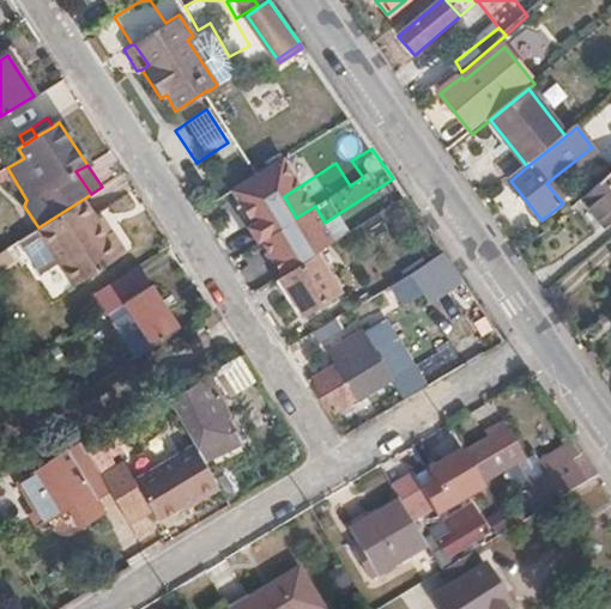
[(610,176),(585,201),(608,230),(610,226),(610,176)]
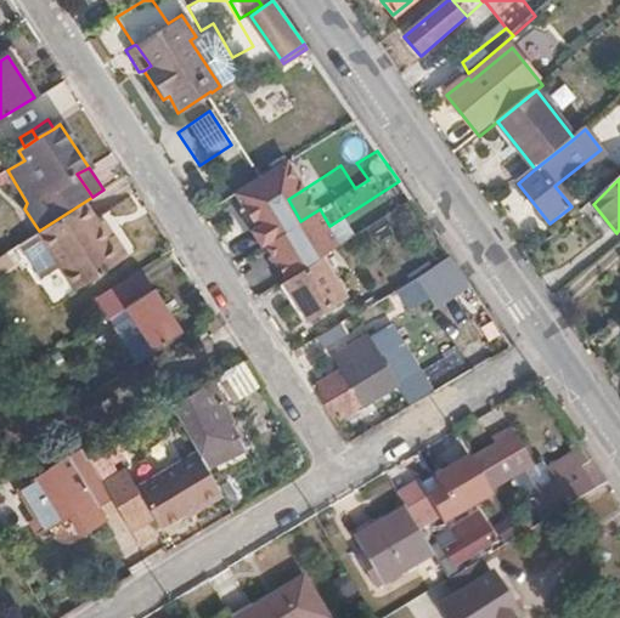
[(94,226),(79,205),(39,231),(35,233),(73,292),(124,260),(108,237),(103,241),(94,226)]
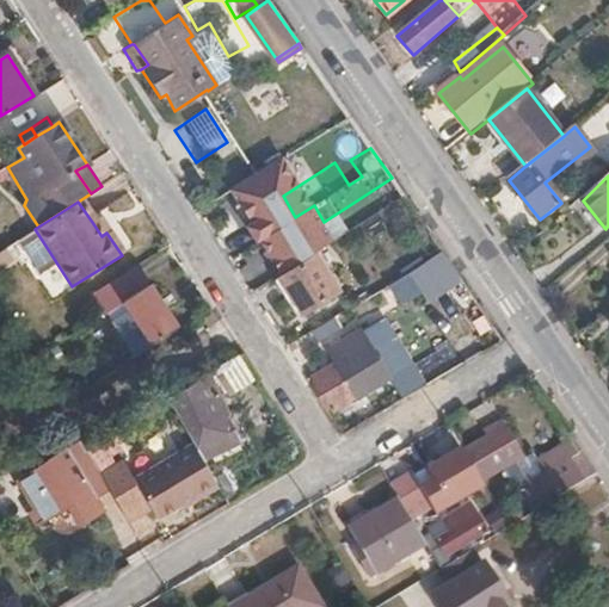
[(97,220),(92,222),(102,236),(106,233),(97,220)]
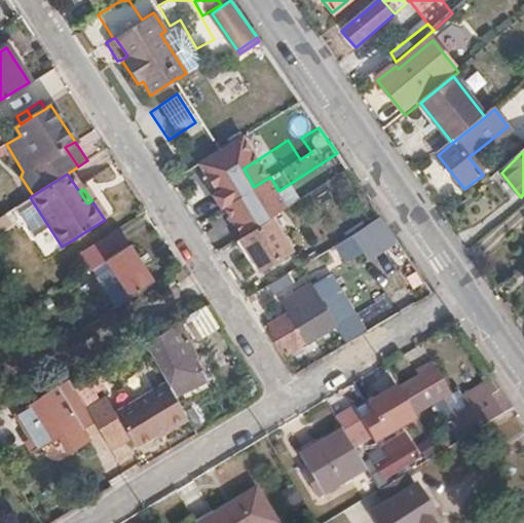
[(385,249),(398,241),(381,218),(365,227),(381,252),(385,249)]
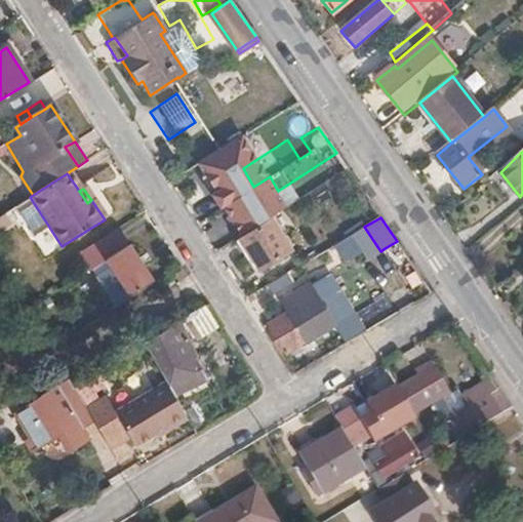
[(272,222),(241,241),(260,271),(291,251),(272,222)]
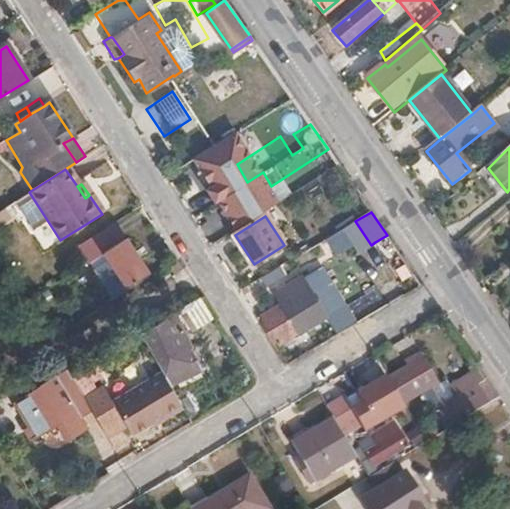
[(358,254),(371,245),(355,221),(342,229),(358,254)]
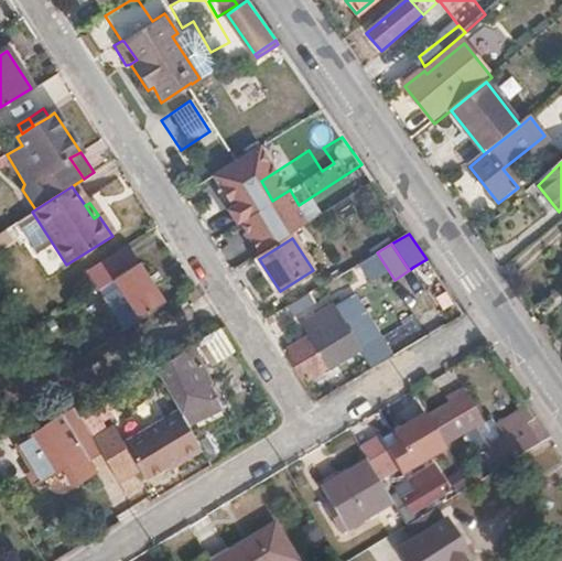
[(160,300),(125,246),(83,271),(83,272),(95,290),(97,289),(123,328),(140,317),(137,314),(160,300)]
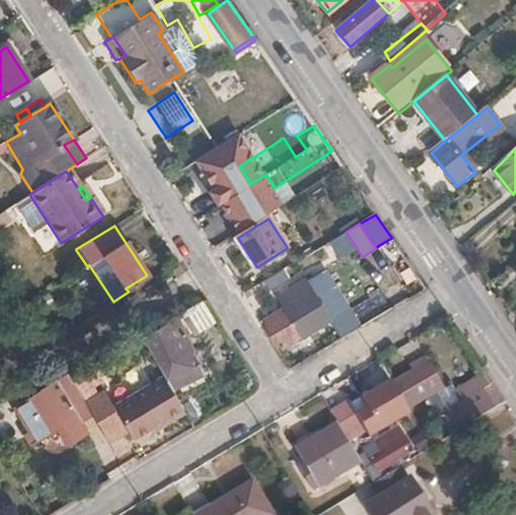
[(413,295),(426,287),(392,238),(379,245),(413,295)]
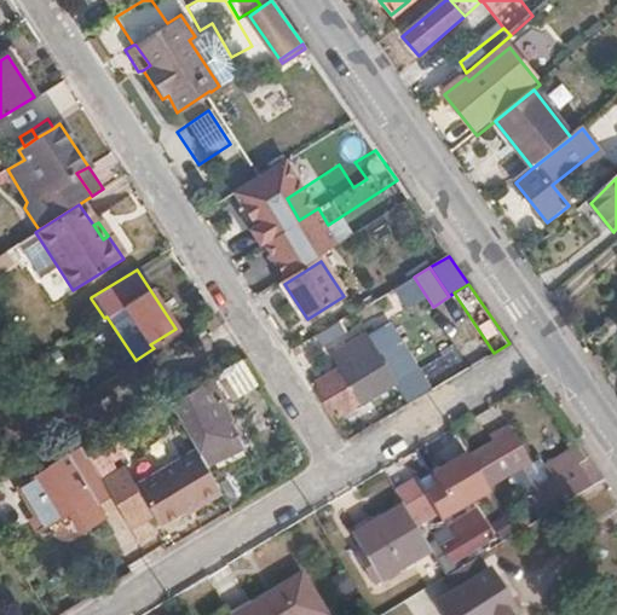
[(313,392),(330,417),(334,415),(338,419),(396,382),(365,335),(347,346),(355,358),(316,384),(318,388),(313,392)]
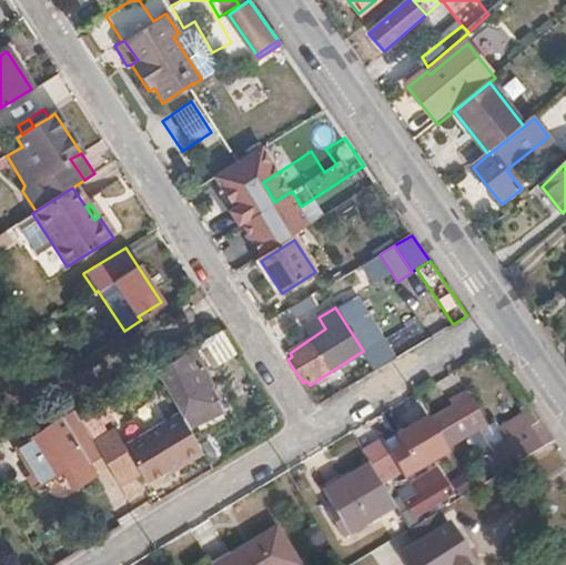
[(392,336),(373,345),(381,362),(400,354),(392,336)]
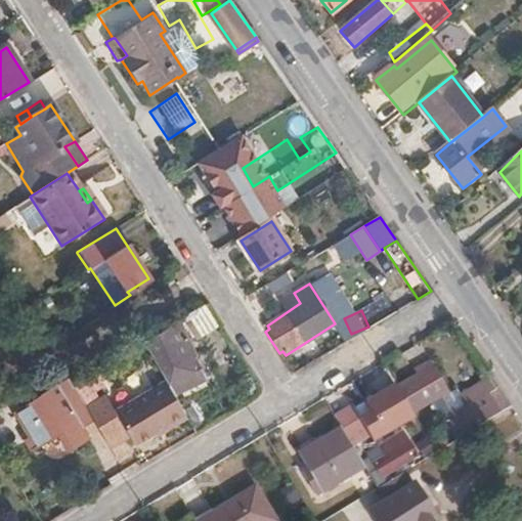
[(206,381),(170,326),(139,344),(162,379),(175,399),(206,381)]
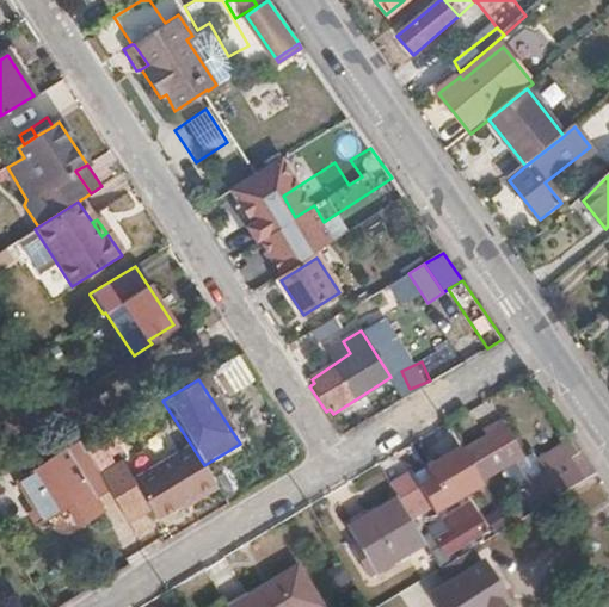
[(504,429),(463,453),(481,483),(522,459),(504,429)]
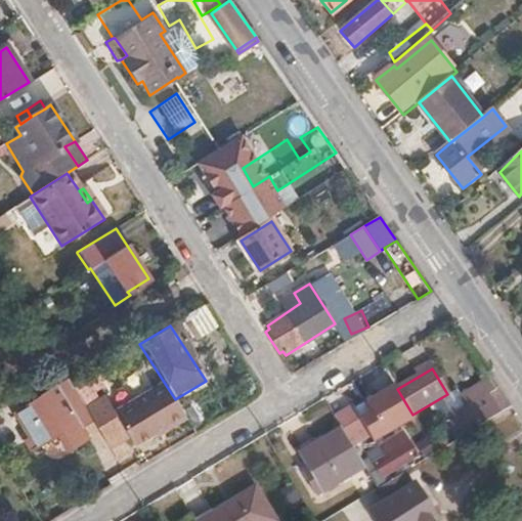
[(83,404),(72,385),(66,375),(37,392),(39,396),(13,411),(29,436),(24,439),(31,448),(59,430),(71,447),(89,436),(81,424),(91,417),(83,404)]
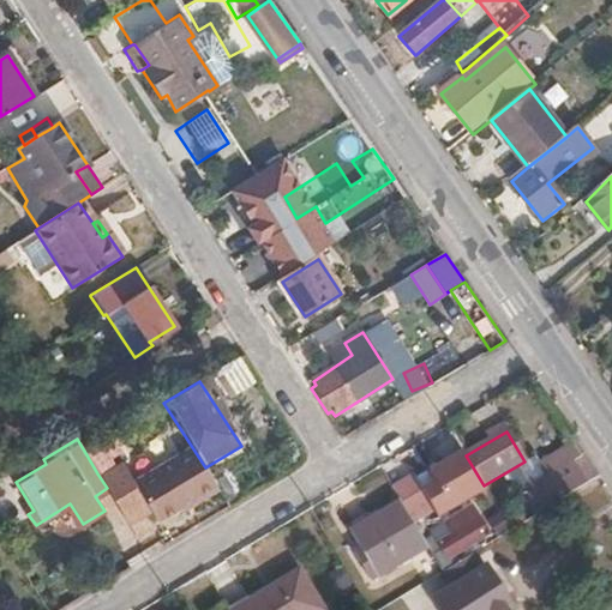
[(601,478),(574,440),(567,444),(571,451),(546,465),(555,477),(526,494),(539,515),(601,478)]
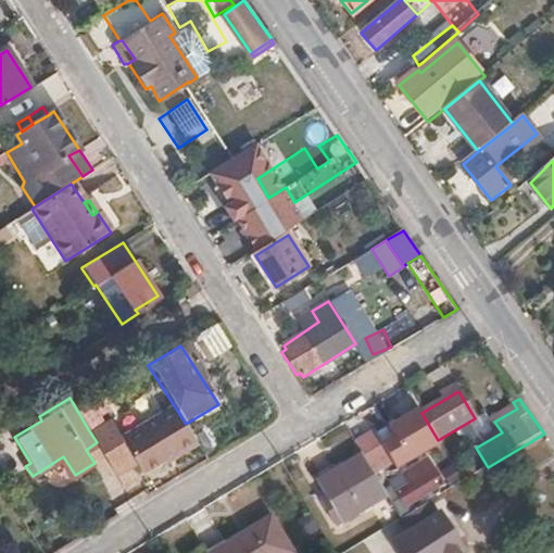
[(197,440),(186,424),(172,402),(120,434),(109,416),(88,429),(97,442),(116,476),(138,463),(145,472),(163,460),(197,440)]
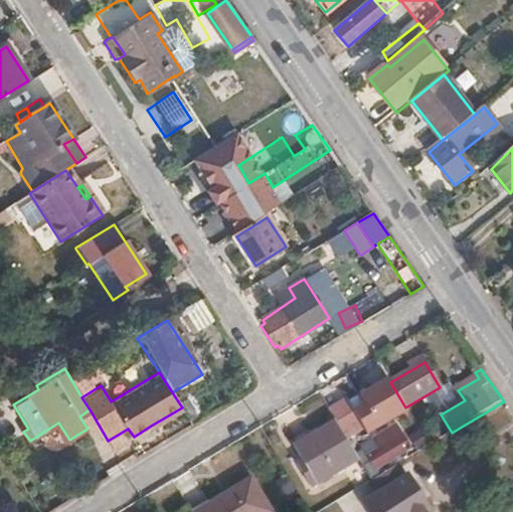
[(345,399),(329,408),(338,424),(347,439),(363,430),(345,399)]
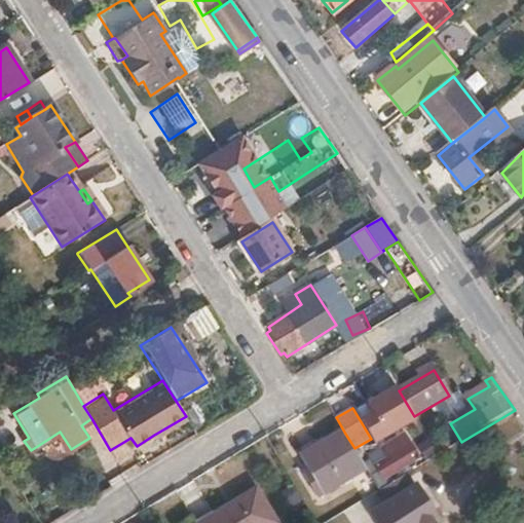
[(157,438),(188,419),(186,416),(154,435),(157,438)]
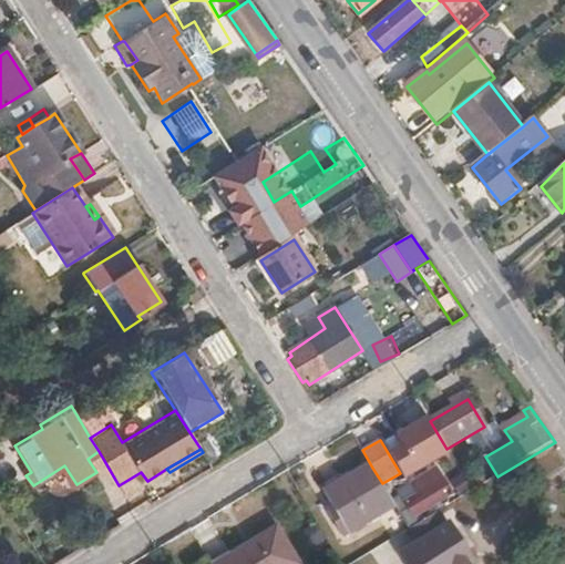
[(356,531),(397,506),(382,483),(372,468),(331,493),(340,505),(334,510),(348,533),(353,529),(356,531)]
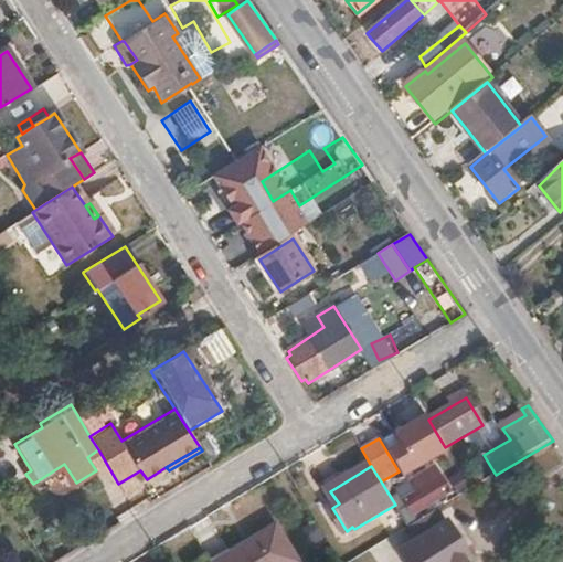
[(403,501),(414,516),(450,494),(435,469),(410,485),(415,494),(403,501)]
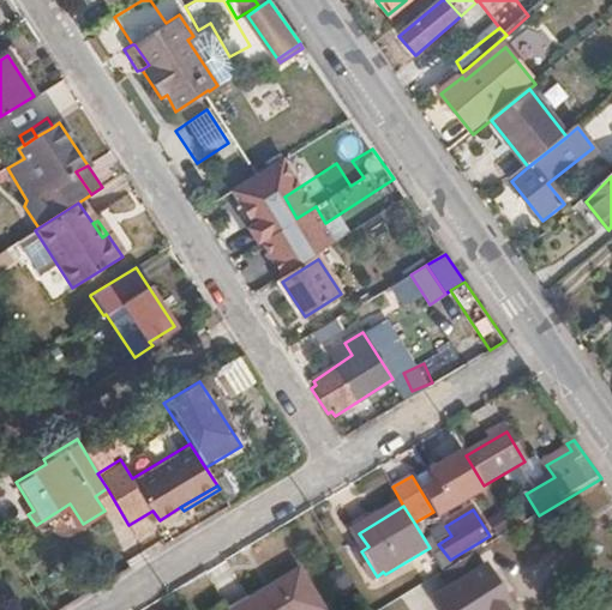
[(469,559),(447,573),(455,590),(436,602),(441,609),(509,609),(485,572),(481,574),(469,559)]
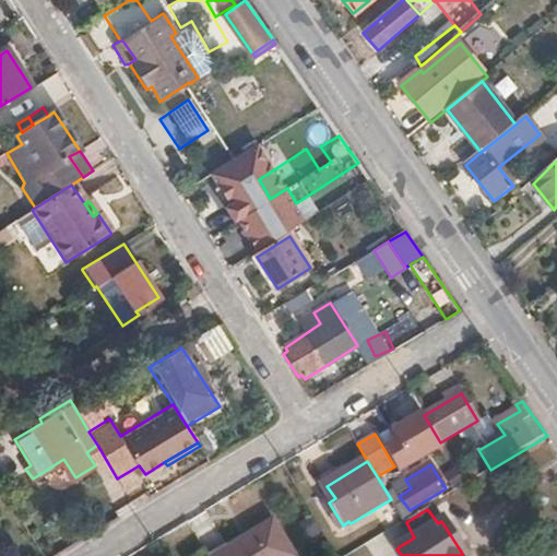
[(291,555),(271,523),(234,546),(235,549),(229,553),(225,545),(209,555),(291,555)]
